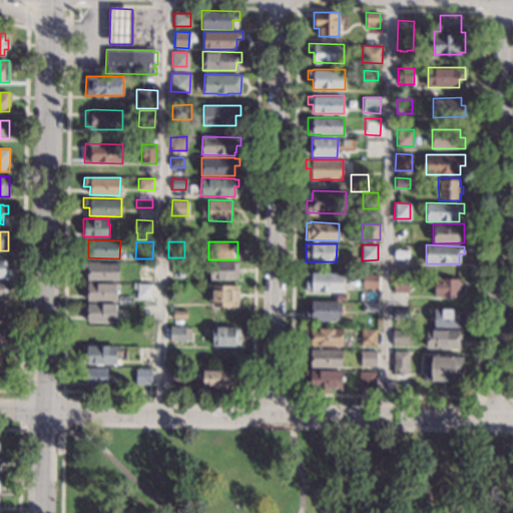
[(409,248),(409,259),(395,259),(395,247),(409,248)]
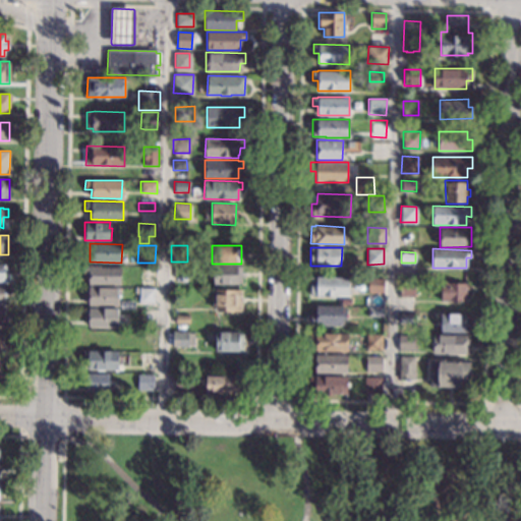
[(6,272),(10,272),(10,282),(0,281),(0,264),(6,265),(6,272)]
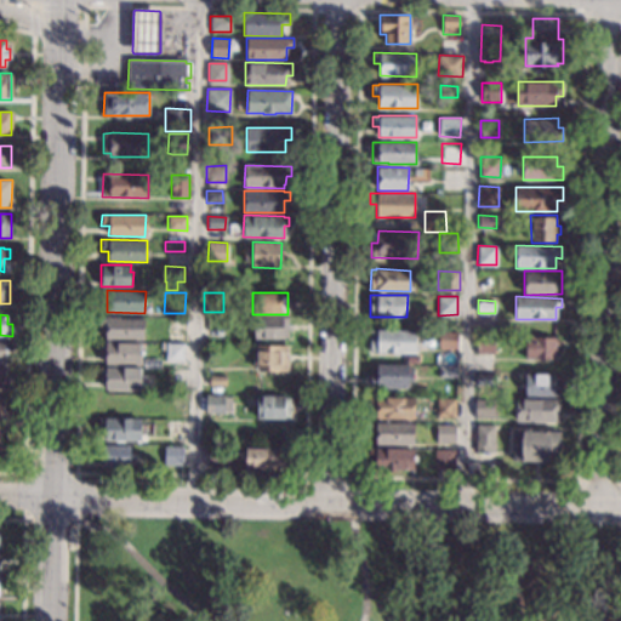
[(283,319),(288,319),(288,335),(283,336),(283,337),(255,339),(255,317),(283,315),(283,319)]
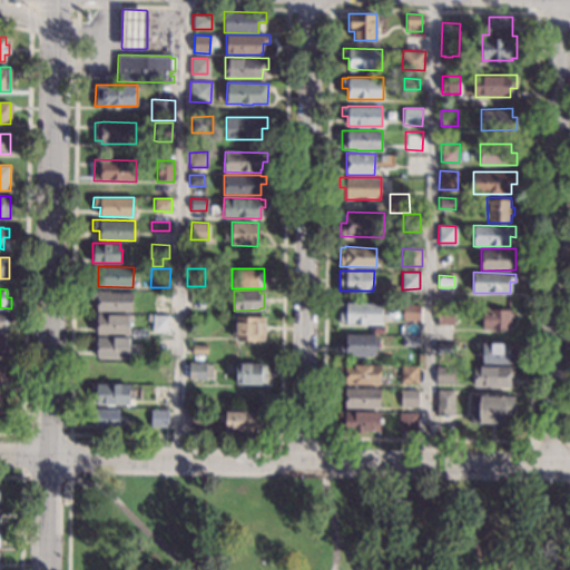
[(108,292),(131,292),(130,312),(97,312),(97,300),(90,300),(90,291),(108,291),(108,292)]
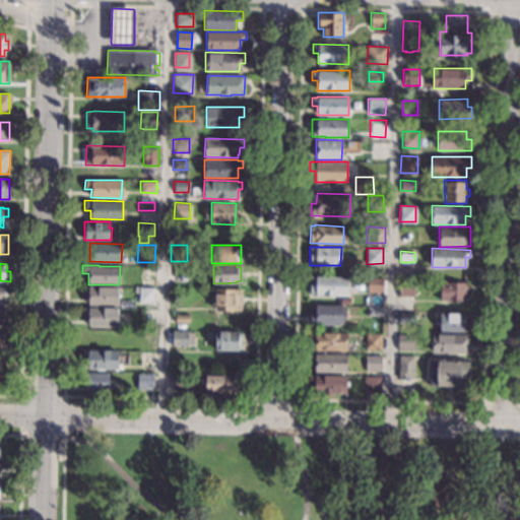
[(347,296),(316,296),(316,295),(310,295),(311,276),(348,276),(347,296)]
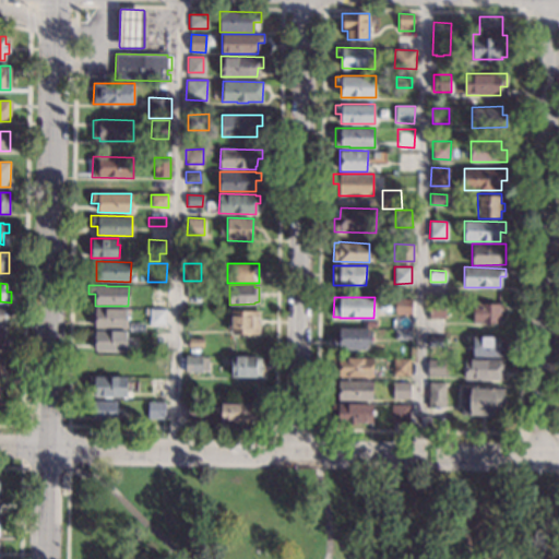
[(411,314),(394,314),(394,299),(411,299),(411,314)]
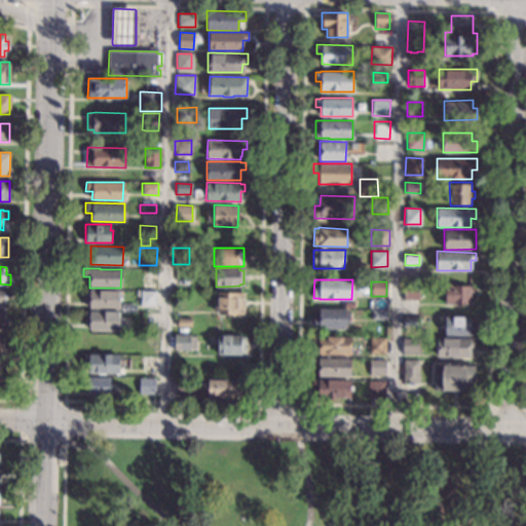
[(419,285),(418,299),(403,299),(404,285),(419,285)]
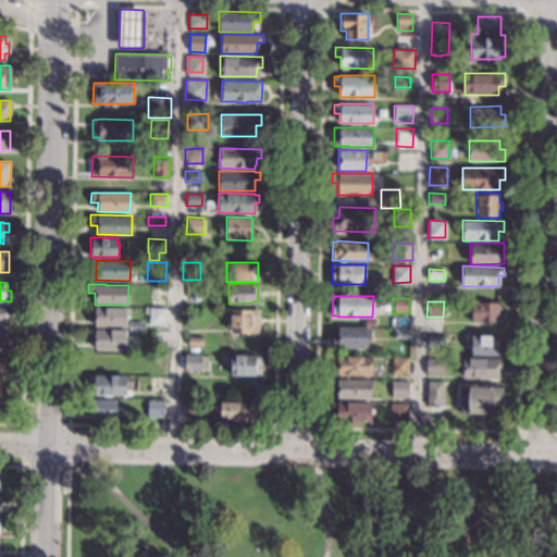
[(500,310),(497,310),(497,322),(471,321),(471,302),(500,304),(500,310)]
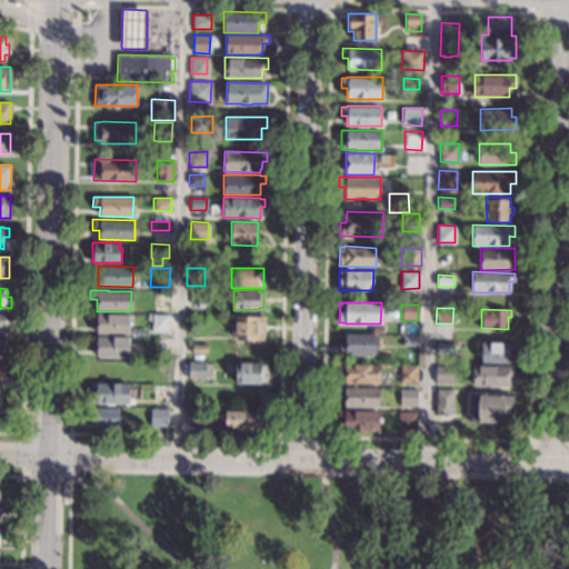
[(129,335),(97,333),(97,323),(91,323),(91,313),(130,313),(129,335)]
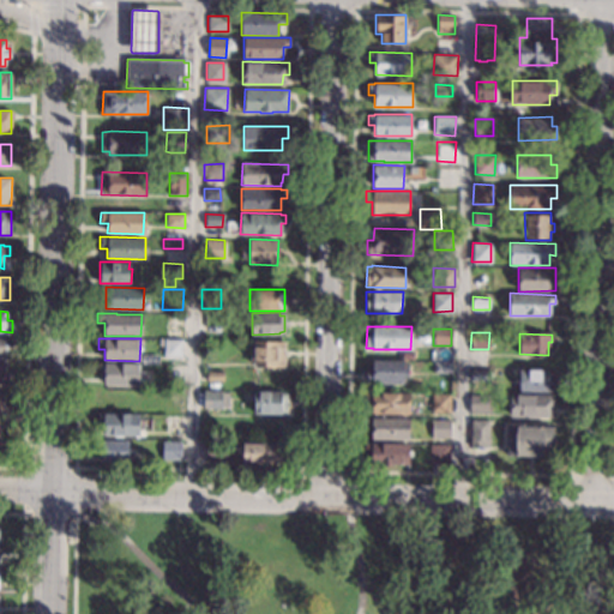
[(182,357),(163,357),(163,338),(182,339),(182,357)]
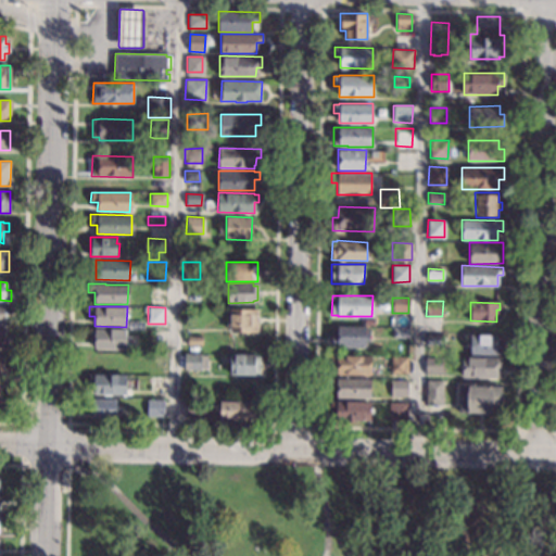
[(257,332),(241,332),(229,331),(229,308),(257,310),(257,332)]
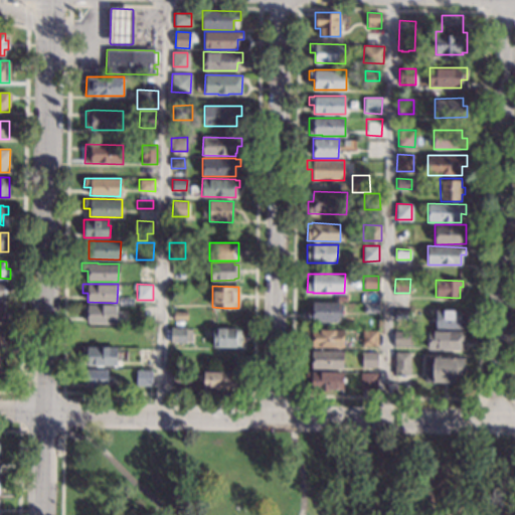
[(338,303),(338,306),(342,306),(342,316),(338,316),(338,321),(331,321),(331,323),(321,322),(321,321),(307,321),(307,311),(312,311),(313,302),(338,303)]
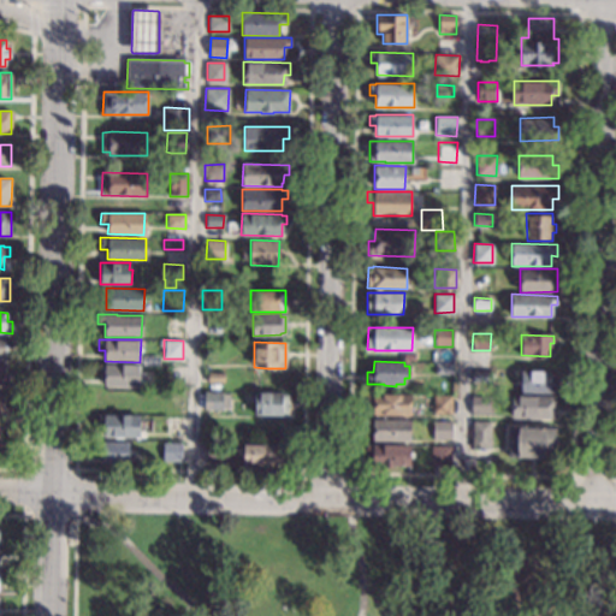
[(452,374),(434,374),(434,362),(452,362),(452,374)]
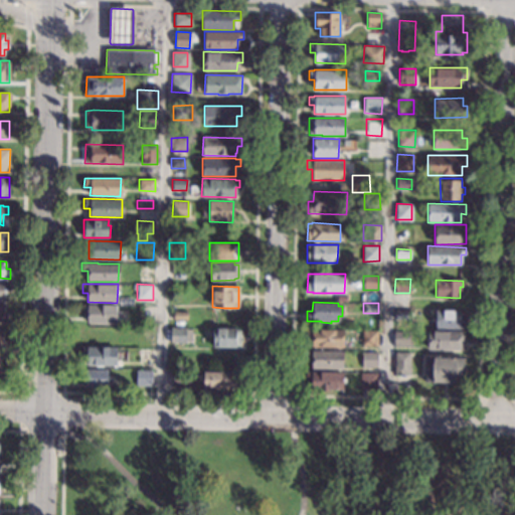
[(118,306),(117,323),(88,323),(88,305),(118,306)]
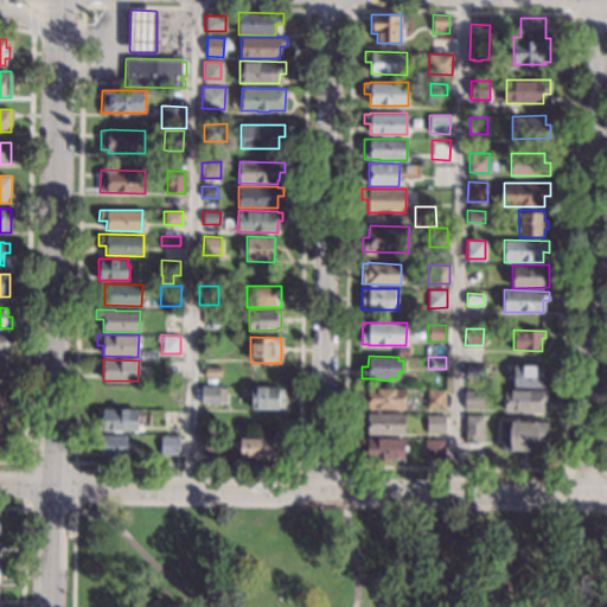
[(483,376),(466,375),(466,364),(480,364),(483,364),(483,376)]
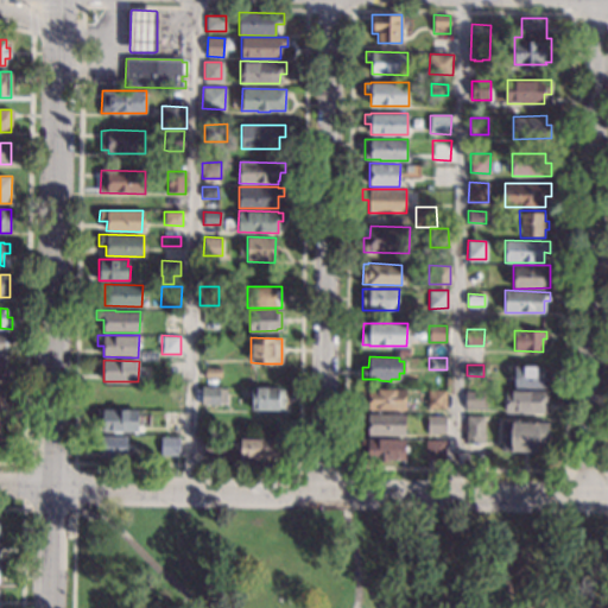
[(549,387),(514,387),(514,365),(549,365),(549,387)]
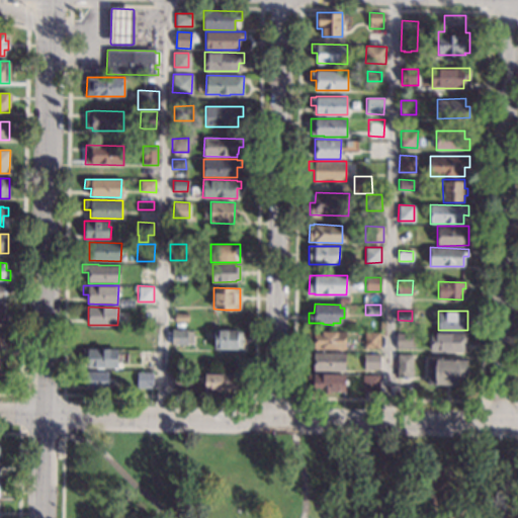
[(188,321),(174,321),(174,314),(187,313),(188,321)]
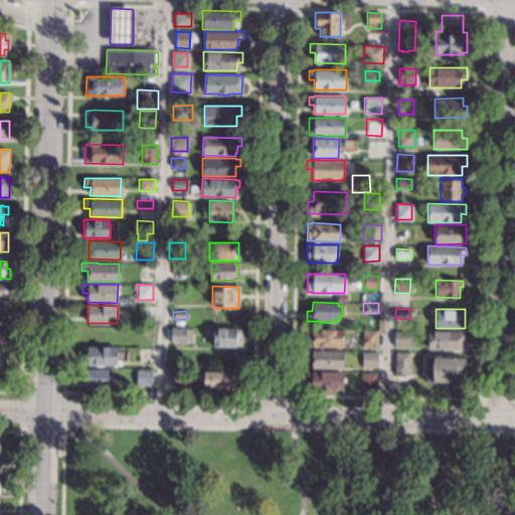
[(117,344),(87,344),(87,335),(82,335),(82,326),(117,326),(117,344)]
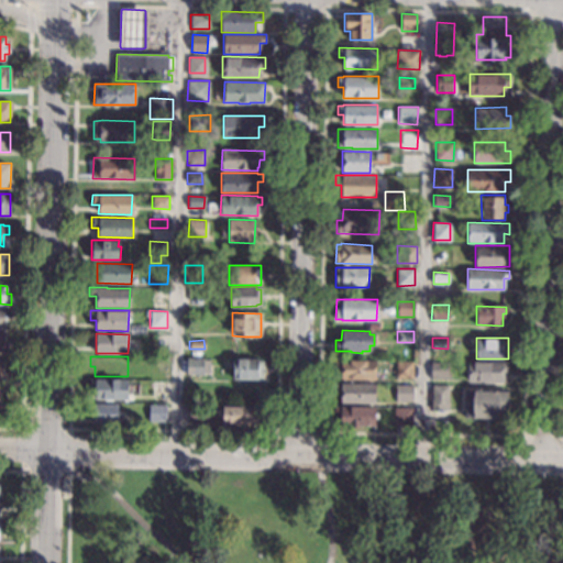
[(166,373),(150,373),(150,357),(166,357),(166,373)]
